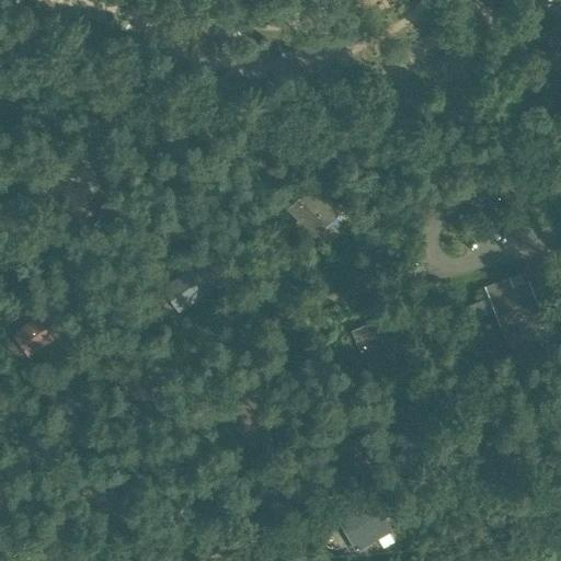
[(332,196),(317,181),(286,210),(317,237),(339,216),(325,203),(332,196)]
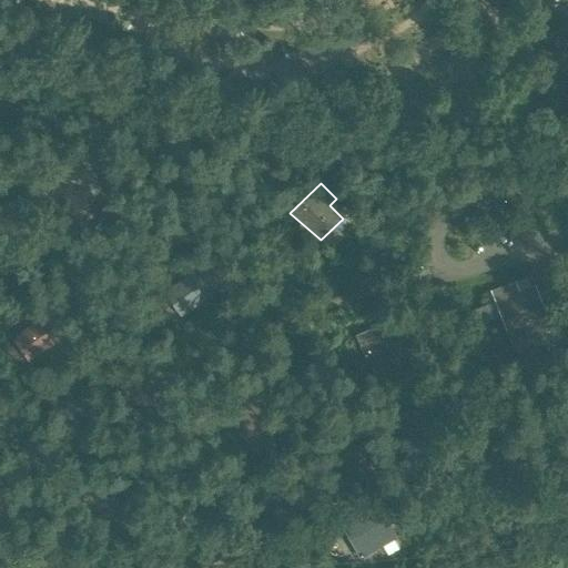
[(198,270),(164,293),(181,317),(214,293),(198,270)]
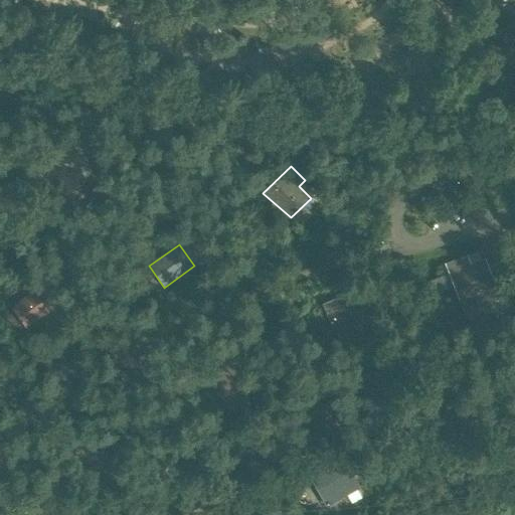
[(468,254),(445,264),(464,314),(501,299),(485,258),(471,264),(468,254)]
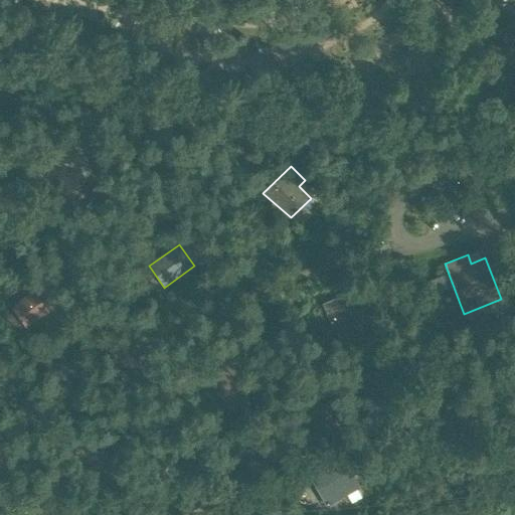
[(30,291),(14,302),(29,323),(59,301),(38,272),(24,282),(30,291)]
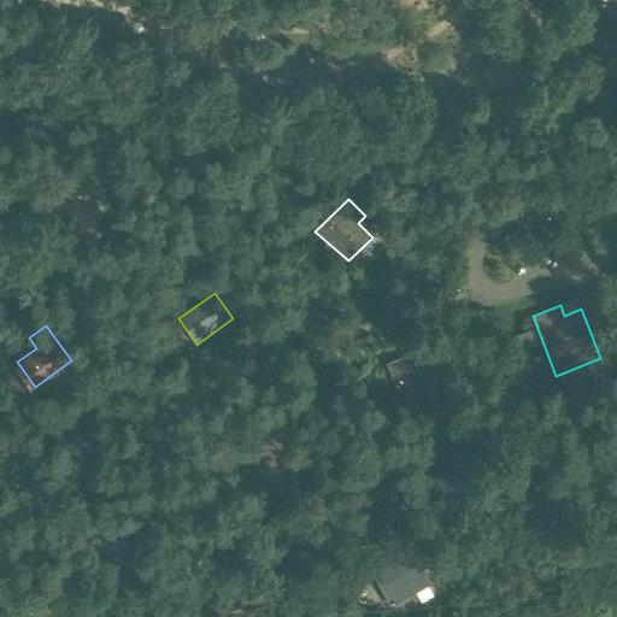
[(417,351),(386,364),(404,405),(435,392),(417,351)]
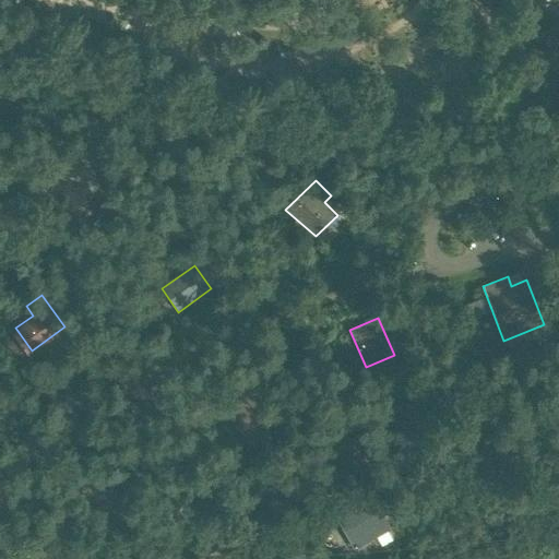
[(262,377),(249,388),(257,397),(270,388),(262,377)]
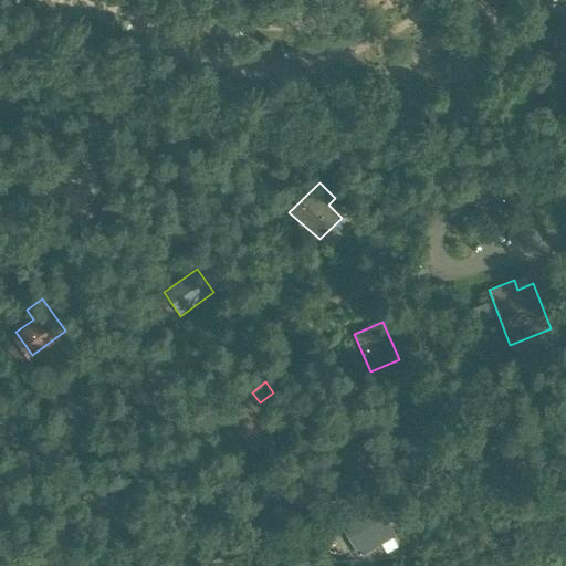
[(0,507),(12,503),(7,492),(0,494),(0,507)]
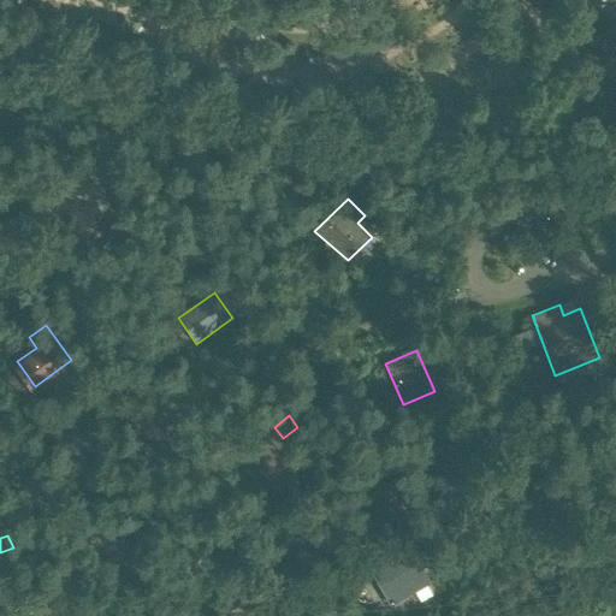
[(410,549),(371,572),(388,600),(390,598),(392,603),(404,596),(402,591),(427,578),(410,549)]
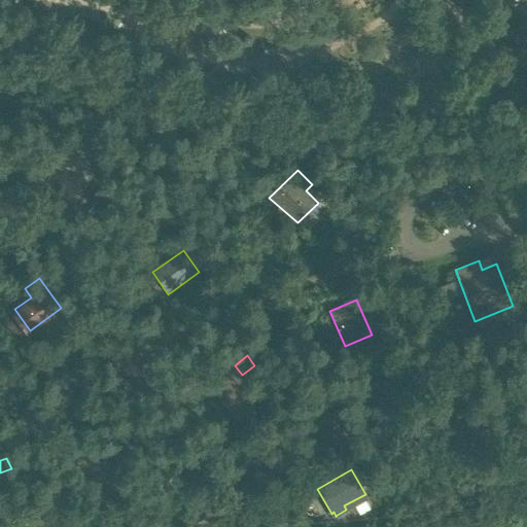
[(31,512),(20,517),(24,525),(34,521),(31,512)]
